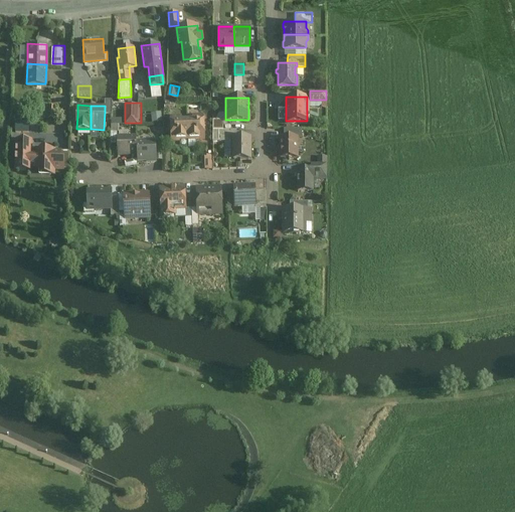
[(153,119),(163,119),(163,110),(153,110),(153,119)]
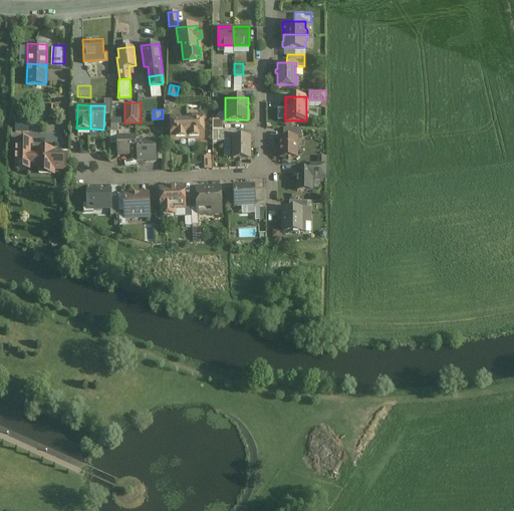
[(203,114),(193,114),(193,119),(187,119),(187,137),(196,137),(196,139),(204,138),(203,114)]
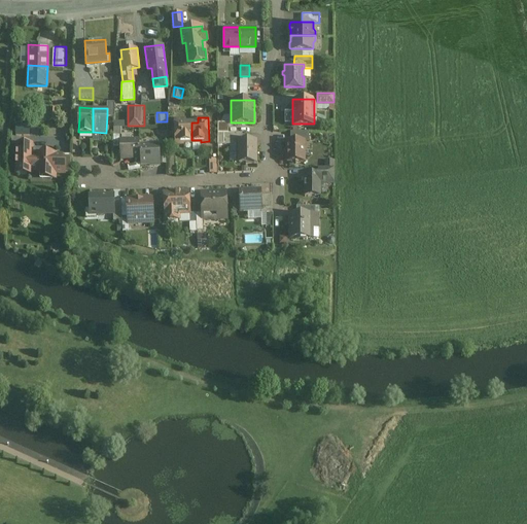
[(125,118),(116,120),(117,127),(127,125),(125,118)]
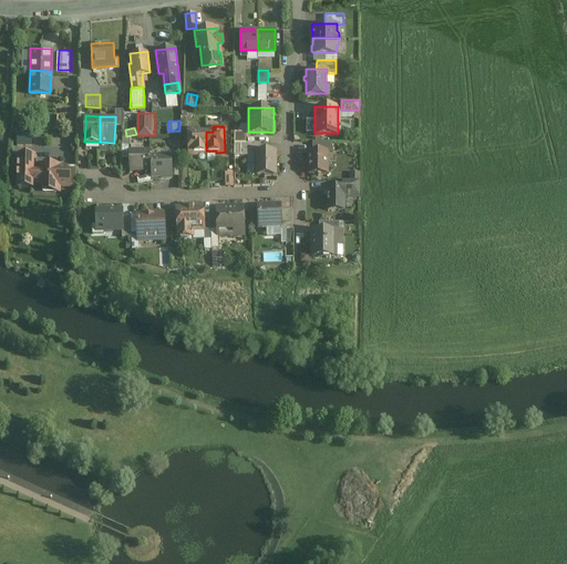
[(198,127),(187,127),(188,154),(197,153),(197,152),(206,151),(206,132),(198,132),(198,127)]
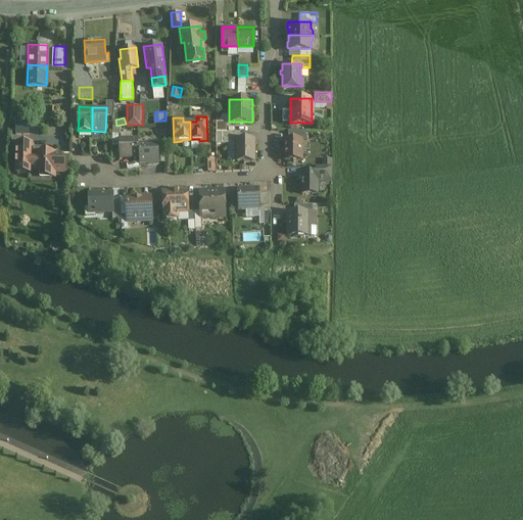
[(227,120),(216,120),(216,130),(222,130),(227,130),(227,120)]
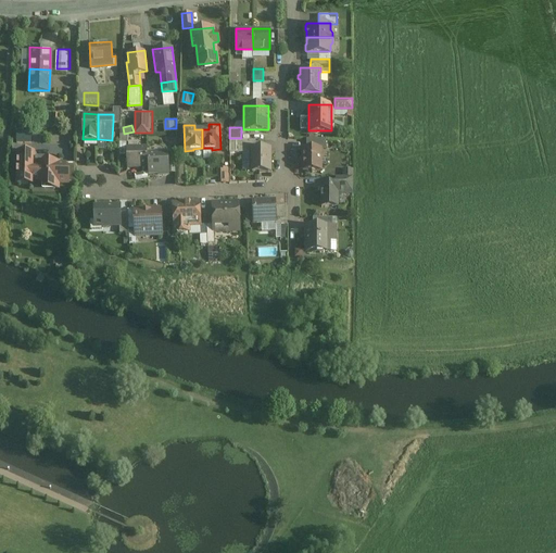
[(326,137),(306,137),(306,147),(320,147),(326,147),(326,137)]
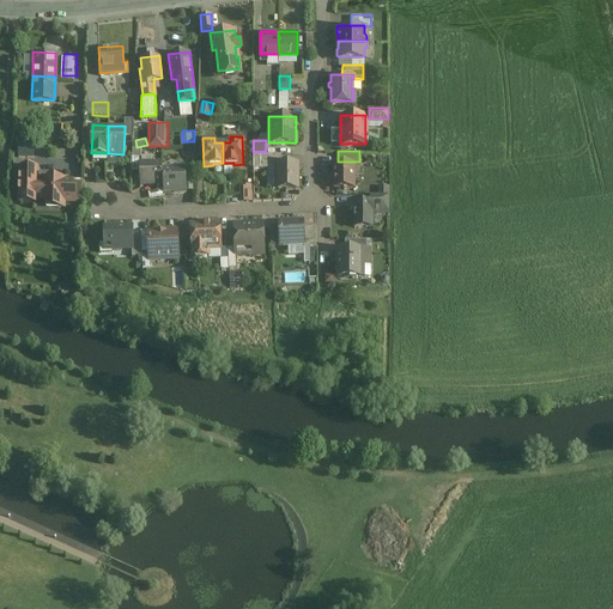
[(281,152),(260,152),(260,166),(278,166),(278,162),(281,162),(281,152)]
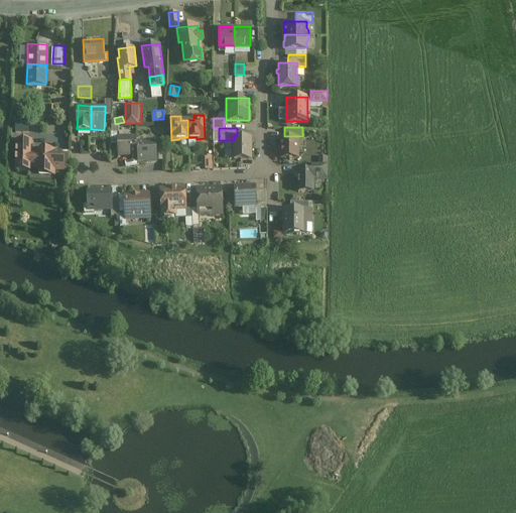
[(135,136),(121,137),(121,143),(121,155),(135,155),(135,136)]
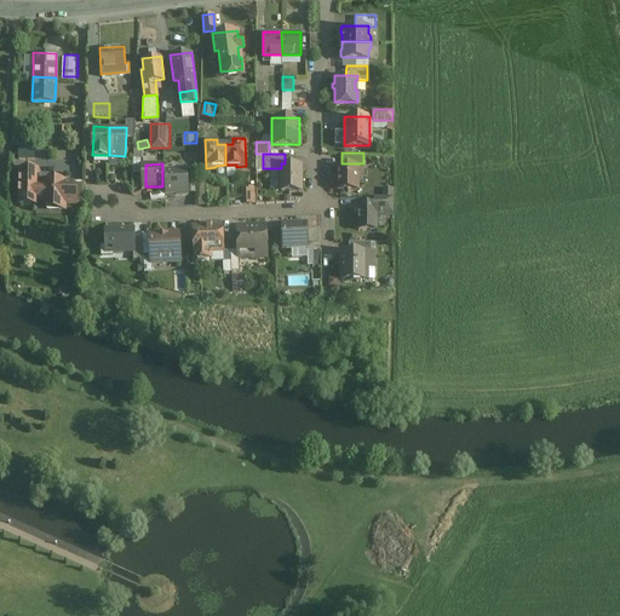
[(285,163),(281,163),(281,168),(281,188),(300,188),(300,163),(285,163)]
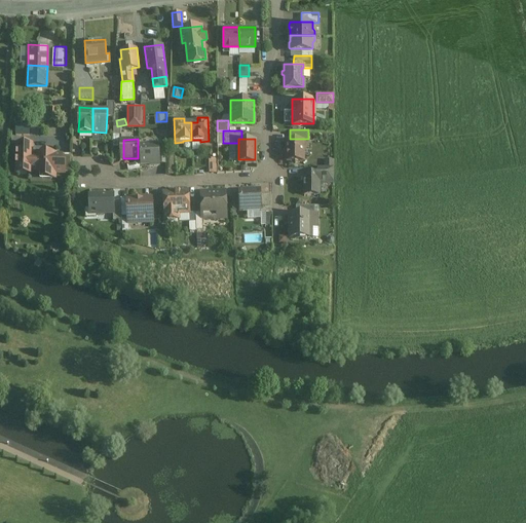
[(290,139),(287,139),(287,159),(293,159),(295,161),(297,159),(303,159),(303,139),(290,139)]
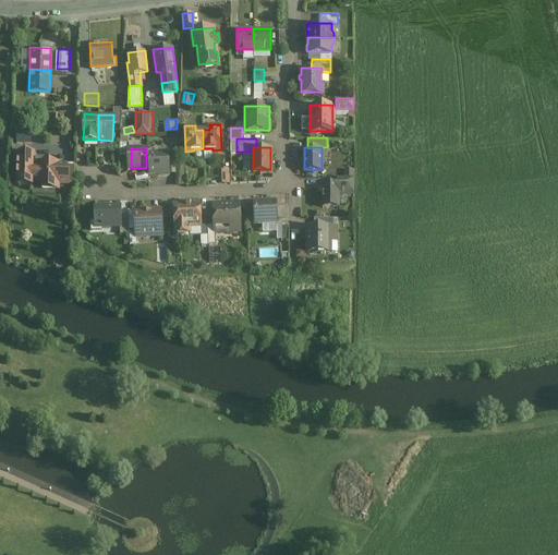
[(171,151),(152,152),(153,173),(171,172),(171,158),(171,151)]
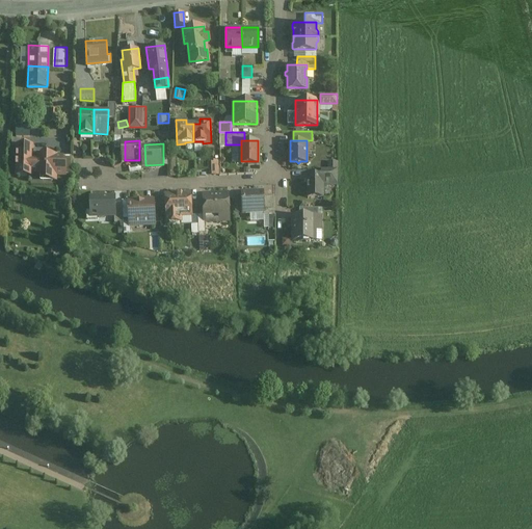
[(37,157),(31,157),(31,146),(18,146),(17,161),(16,161),(16,166),(17,166),(17,175),(30,175),(30,170),(37,170),(37,174),(55,174),(55,157),(55,155),(37,155),(37,157)]
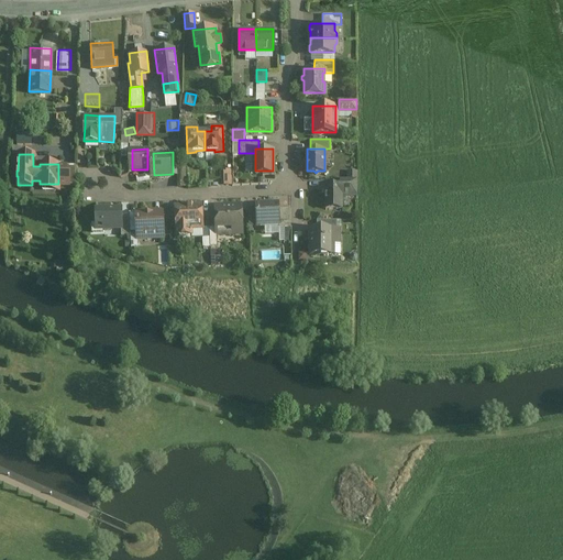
[(76,164),(65,164),(64,166),(65,166),(65,174),(68,174),(68,184),(76,184),(76,164)]
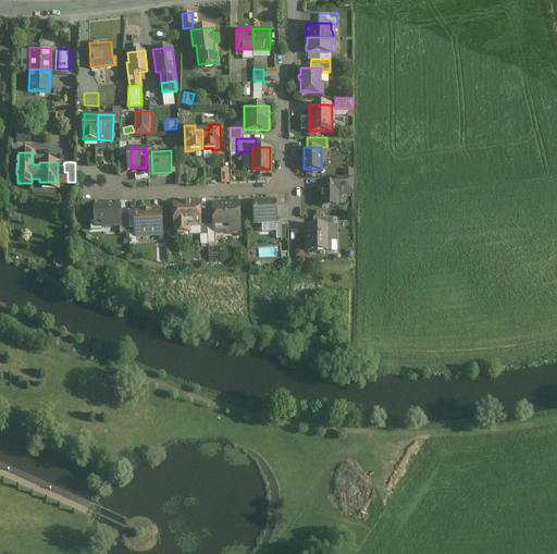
[(63,164),(58,164),(58,182),(67,182),(67,172),(64,172),(64,164),(63,164)]
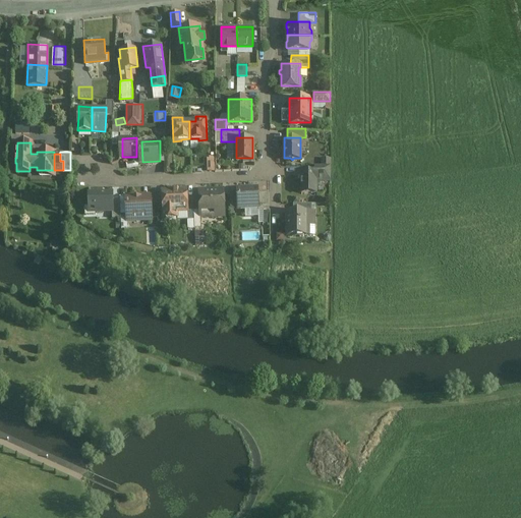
[(207,156),(208,170),(218,169),(217,155),(207,156)]
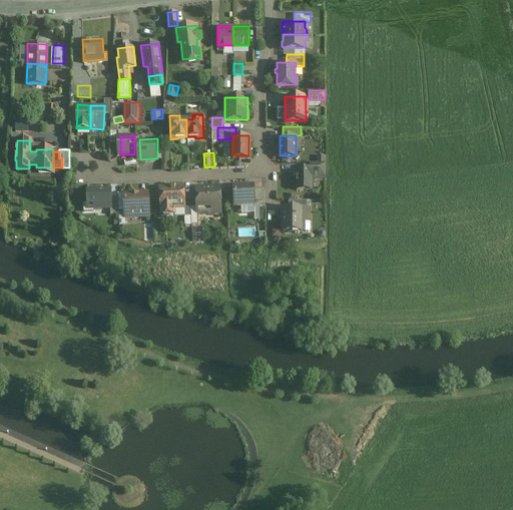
[(326,161),(310,161),(310,167),(315,167),(315,176),(326,176),(326,161)]
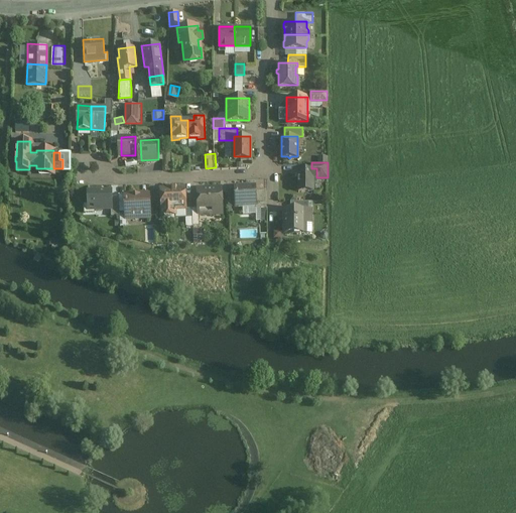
[(311,168),(298,168),(298,176),(298,189),(312,189),(312,177),(316,177),(316,168),(311,168)]
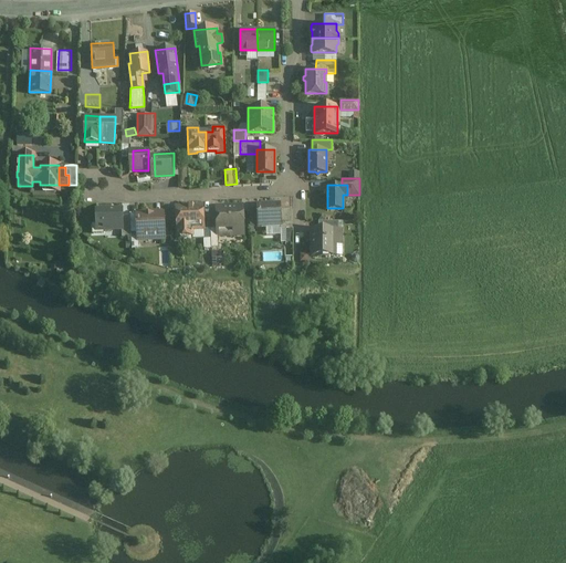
[(280,202),(257,204),(257,208),(258,225),(266,225),(266,223),(280,222),(281,222),(280,207),(280,202)]
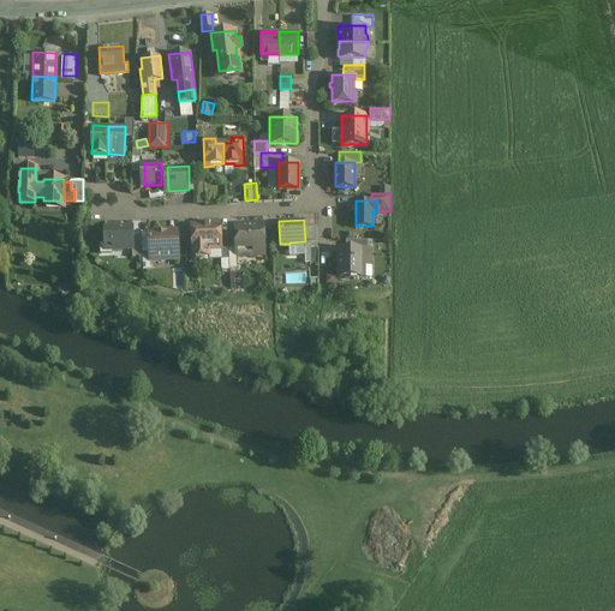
[(263,221),(234,222),(236,246),(236,252),(237,252),(254,252),(254,247),(264,247),(263,221)]
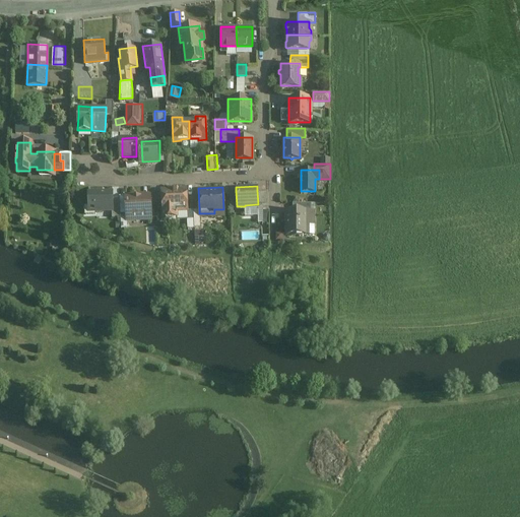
[(171,190),(171,188),(163,189),(164,200),(161,201),(163,213),(165,215),(176,214),(176,209),(187,208),(186,188),(178,188),(178,189),(171,190)]
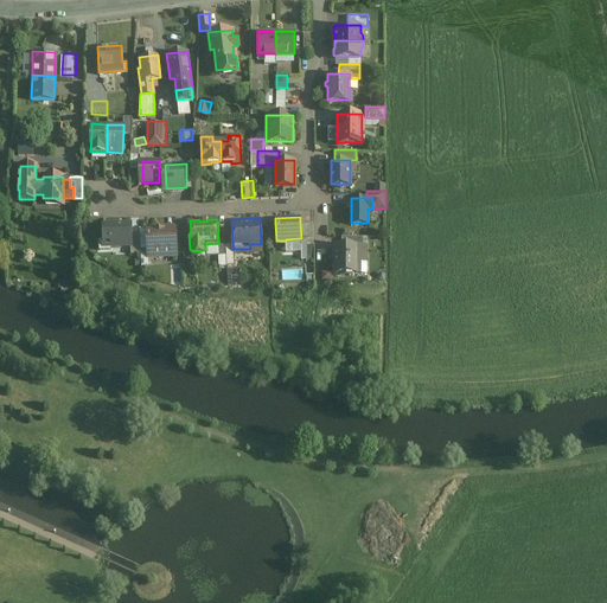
[(312,222),(300,222),(301,238),(300,238),(300,243),(313,243),(312,222)]
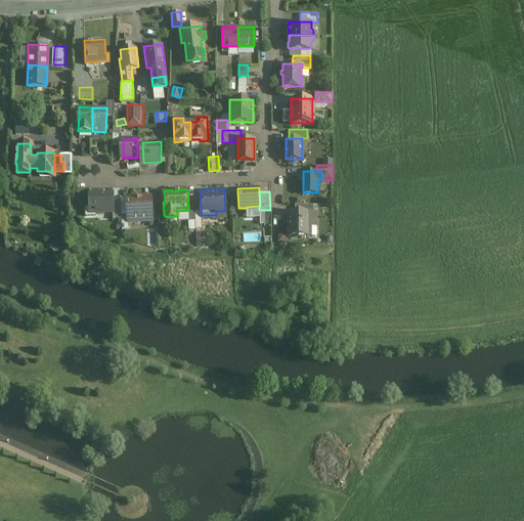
[(90,207),(90,211),(95,211),(113,210),(113,200),(113,192),(90,193),(90,207)]
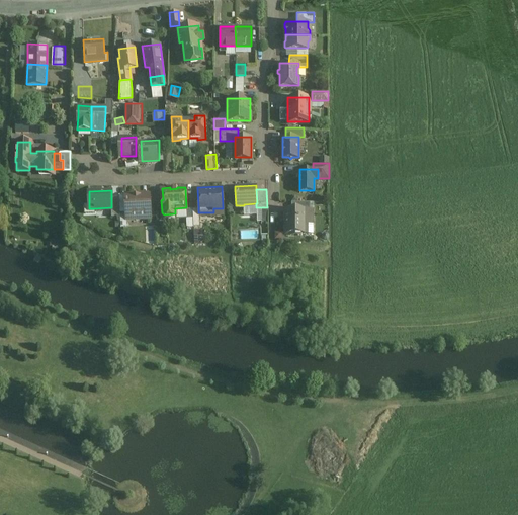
[(141,194),(124,194),(125,217),(150,216),(149,192),(141,193),(141,194)]
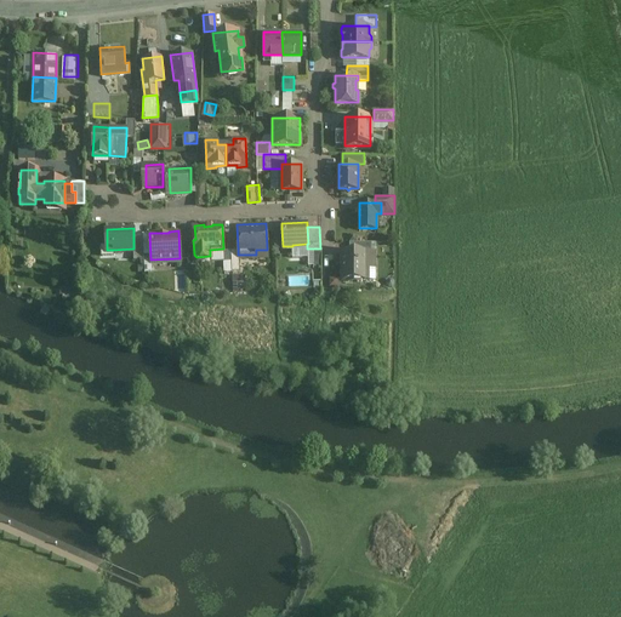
[(143,235),(134,236),(134,249),(134,258),(143,257),(143,235)]
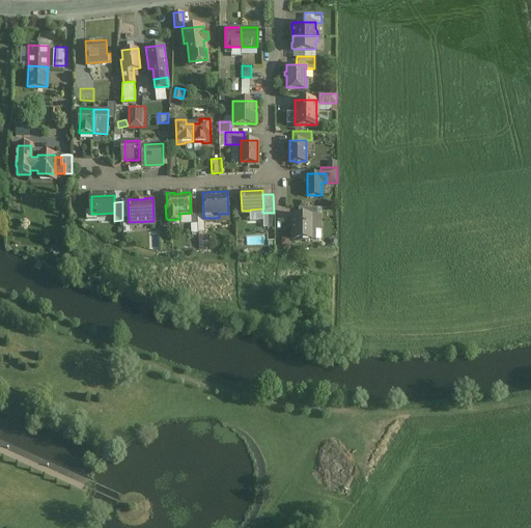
[(316,205),(299,206),(299,215),(312,215),(312,216),(316,216),(316,205)]
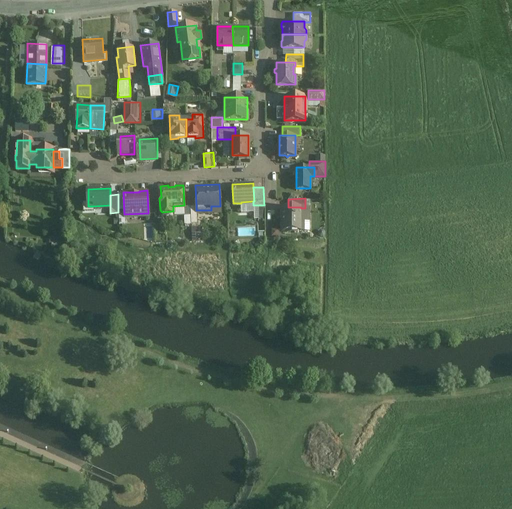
[(288,207),(283,207),(283,215),(282,216),(282,229),(292,229),(294,231),(297,231),(299,229),(301,229),(301,208),(301,207),(288,207)]
